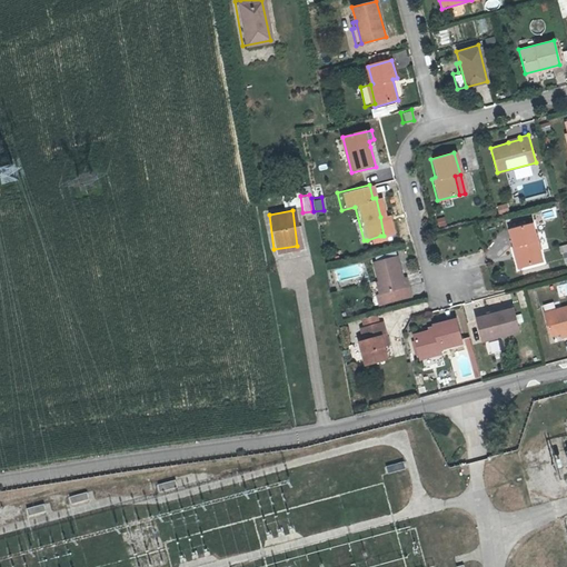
[(441,214),(433,217),(436,225),(445,222),(441,214)]
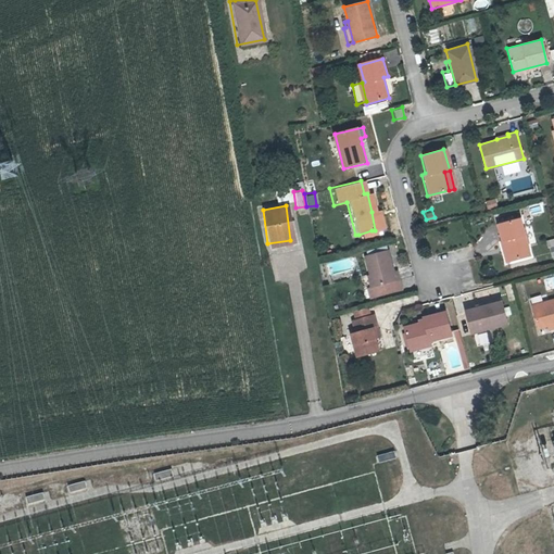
[(377,210),(372,212),(375,230),(381,228),(377,210)]
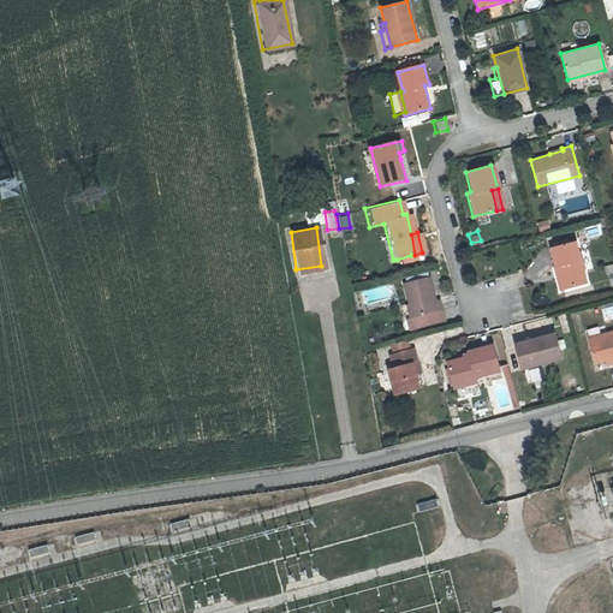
[(549,248),(554,266),(557,265),(564,287),(585,283),(573,240),(549,248)]
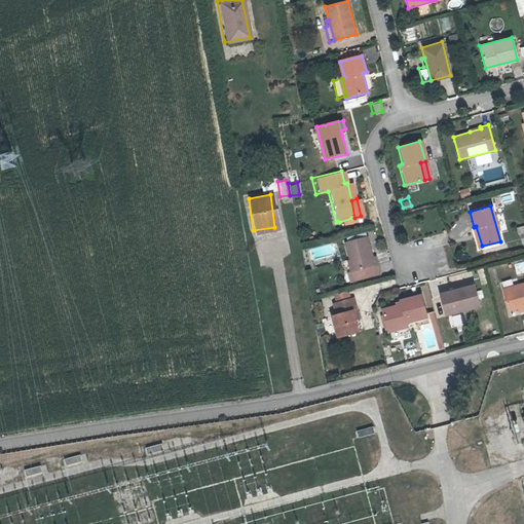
[(477,248),(482,246),(476,226),(474,227),(471,227),(477,248)]
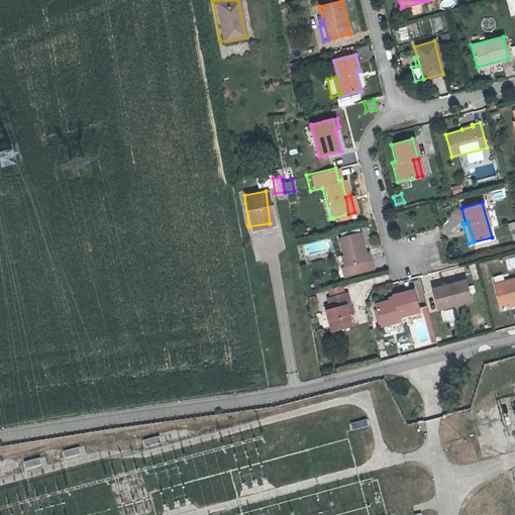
[(342,269),(344,279),(370,272),(368,263),(370,263),(368,253),(364,253),(359,233),(337,239),(341,255),(345,268),(342,269)]
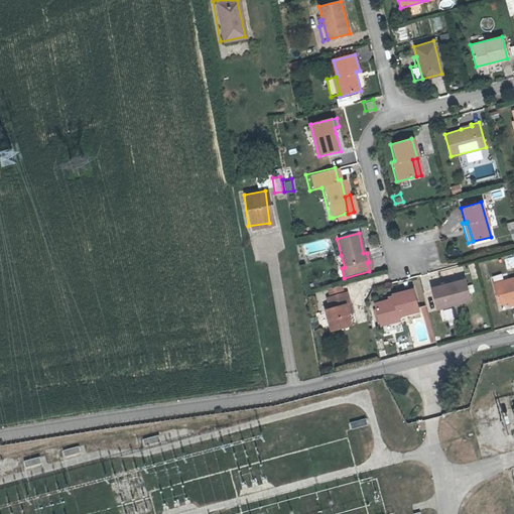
[(499,302),(507,301),(513,299),(513,300),(513,276),(494,282),(499,302)]
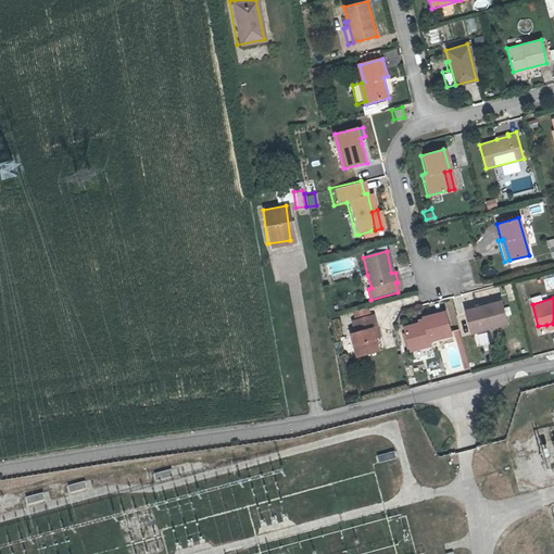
[(464,311),(486,304),(485,301),(463,306),(464,311)]
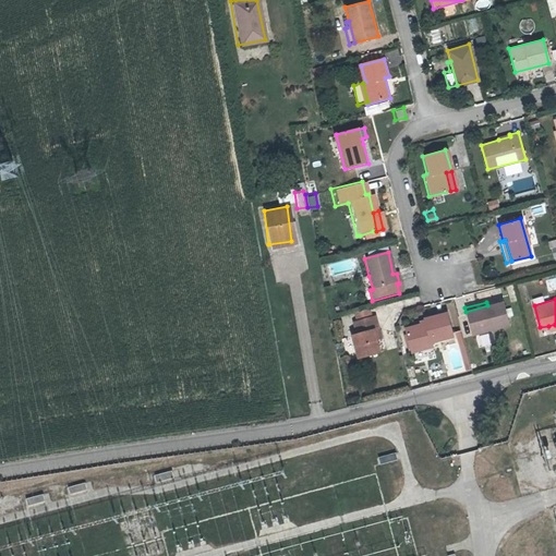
[(502,302),(487,305),(466,312),(471,334),(508,324),(502,302)]
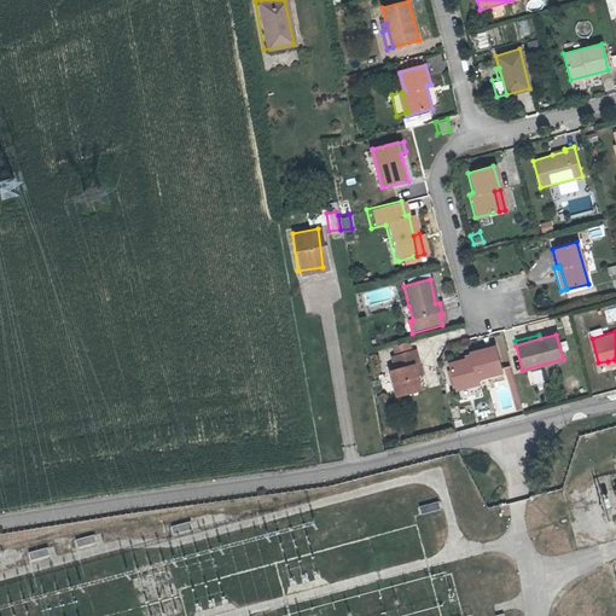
[(449,364),(455,388),(480,382),(478,377),(503,371),(495,344),(471,350),(472,358),(464,359),(449,364)]
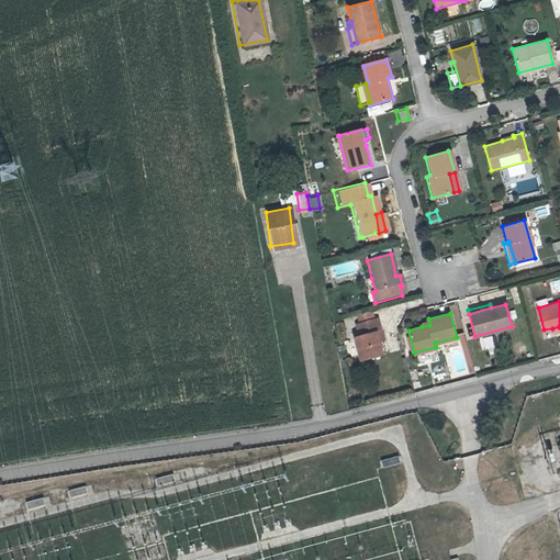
[(381,354),(378,340),(374,329),(381,327),(378,315),(355,322),(358,333),(351,334),(358,360),(381,354)]
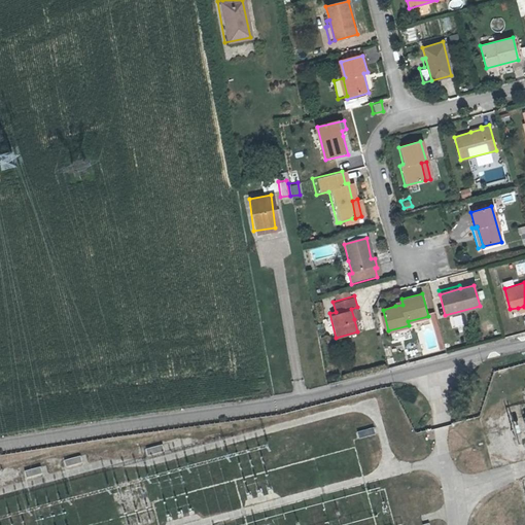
[(351,309),(354,319),(360,318),(357,307),(351,309)]
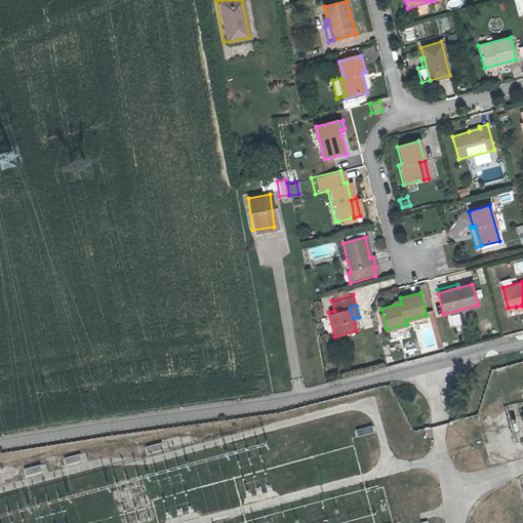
[(458,312),(448,313),(449,322),(459,321),(458,312)]
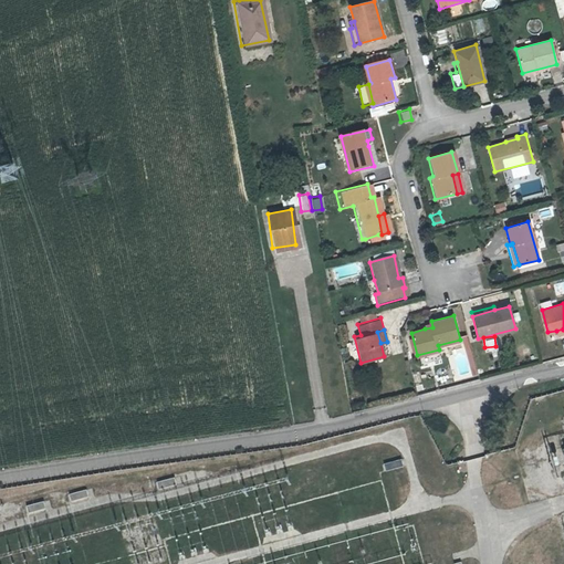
[(439,350),(417,355),(419,363),(440,357),(439,350)]
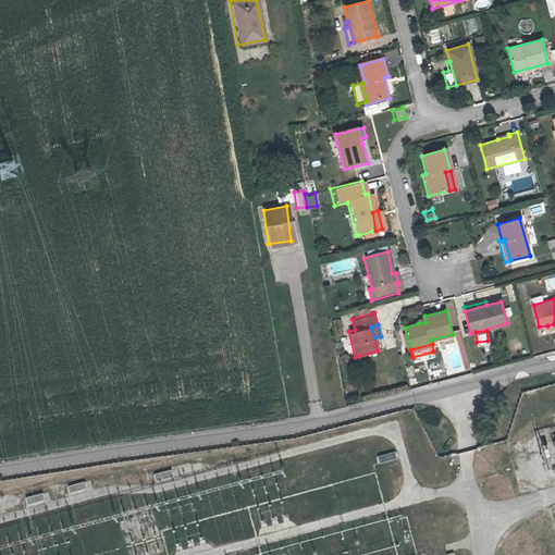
[(394,451),(377,455),(379,463),(396,458),(394,451)]
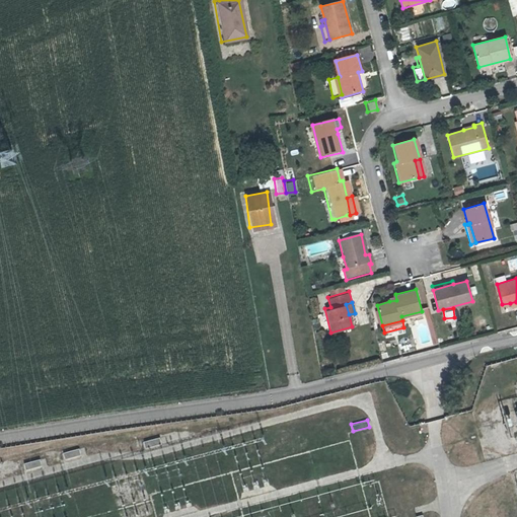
[(159,437),(143,442),(145,448),(161,444),(159,437)]
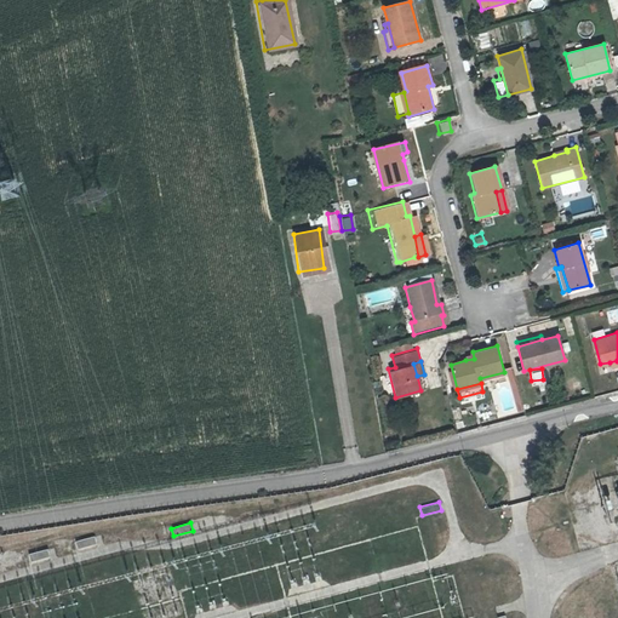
[(93,537),(75,542),(76,549),(96,544),(93,537)]
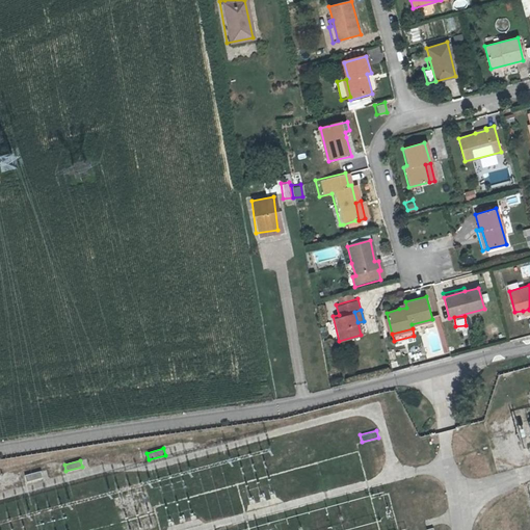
[(41,470),(24,474),(26,481),(42,476),(41,470)]
